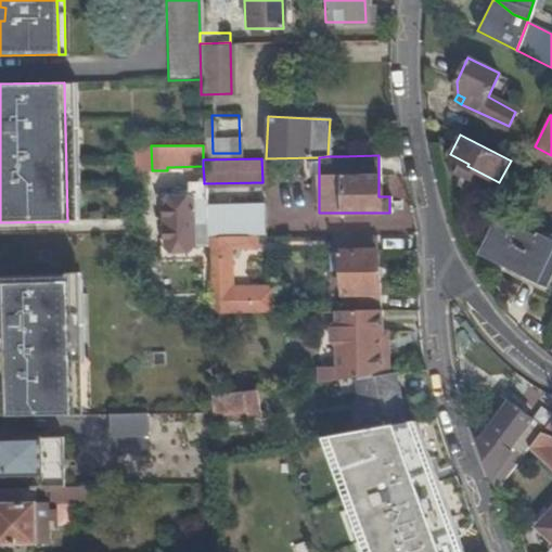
[(191,235),(205,235),(204,203),(204,183),(204,180),(187,180),(187,197),(162,199),(163,246),(191,245),(191,235)]
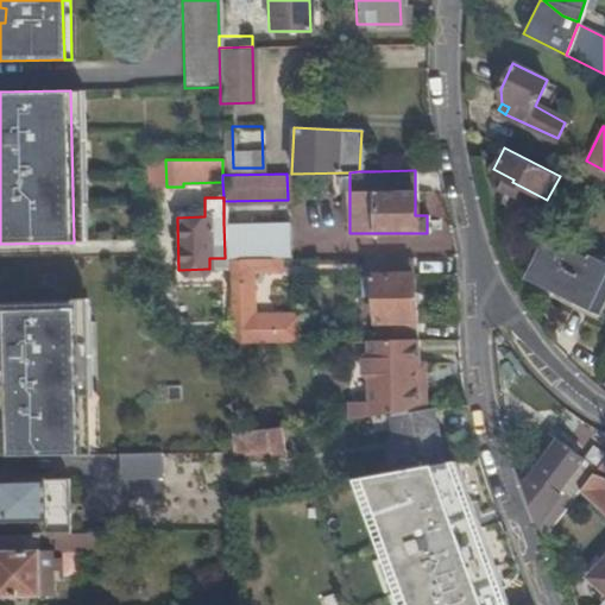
[(268,258),(282,258),(289,258),(288,221),(224,222),(225,258),(268,258)]
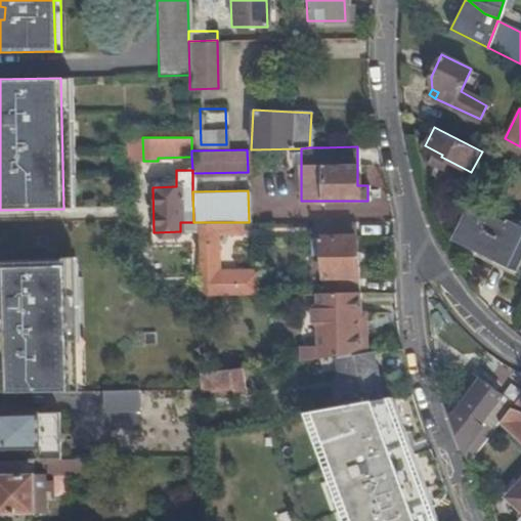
[(453,240),(513,268),(520,251),(520,225),(510,221),(509,223),(470,205),(453,240)]
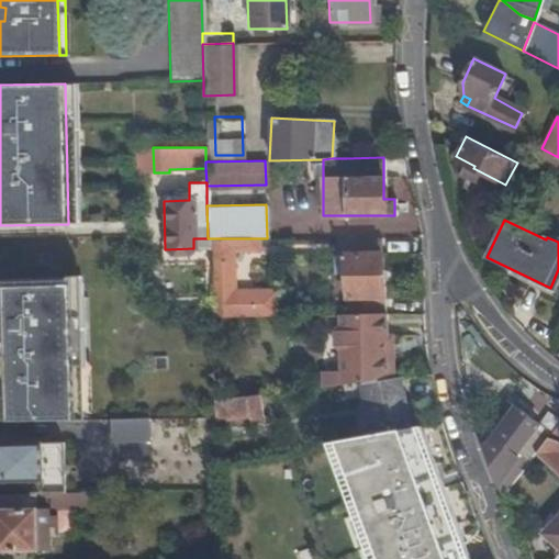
[(343,255),(345,315),(382,314),(380,254),(379,237),(334,237),(335,255),(343,255)]
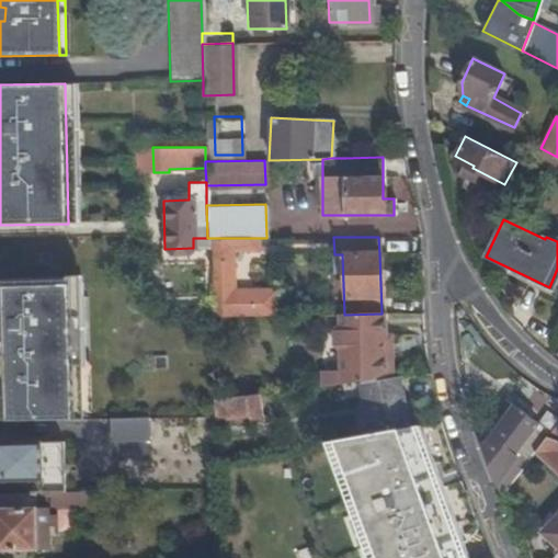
[(209,309),(209,317),(273,315),(272,287),(235,288),(234,249),(259,248),(260,238),(247,238),(207,238),(209,303),(209,309)]
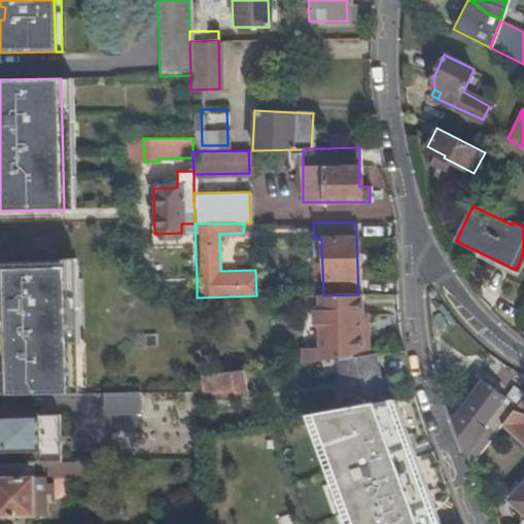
[(66,259),(0,260),(0,391),(69,390),(66,259)]
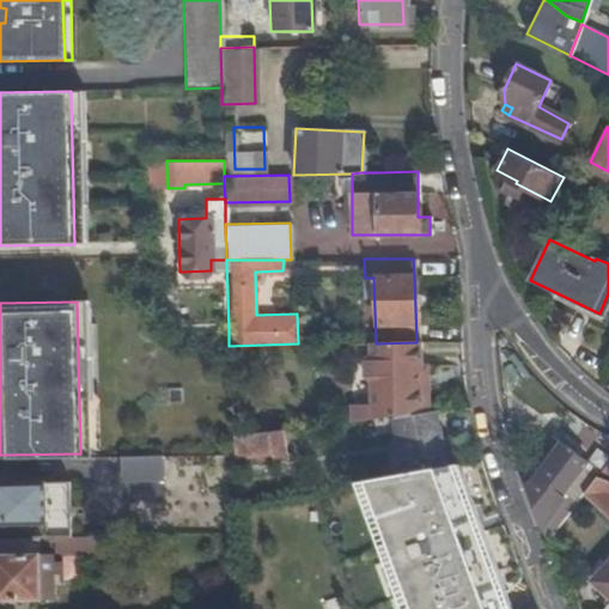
[(369,418),(394,415),(430,410),(430,384),(418,384),(416,342),(376,343),(367,343),(367,353),(361,361),(361,372),(367,379),(369,401),(369,418)]
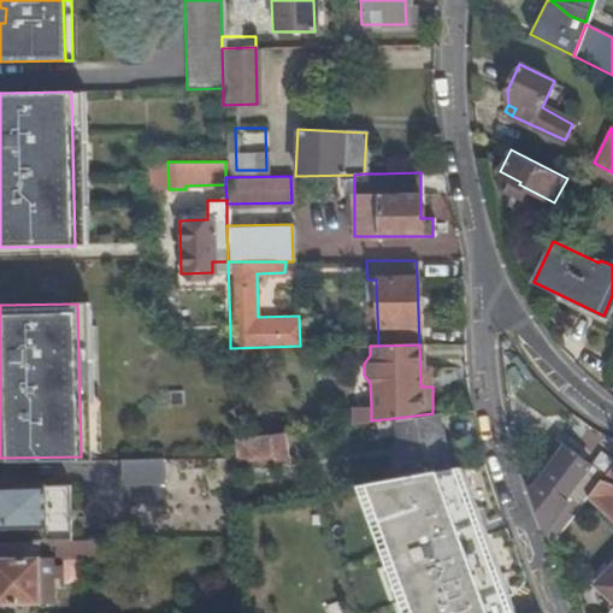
[(352,423),(371,420),(371,404),(349,404),(352,423)]
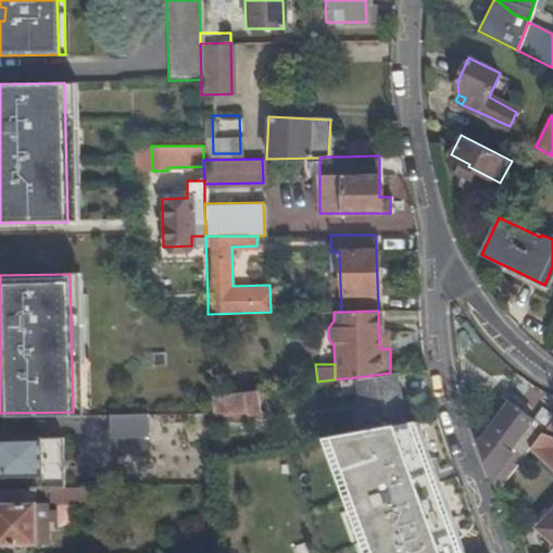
[(357,377),(367,429),(402,423),(393,373),(390,373),(357,377)]
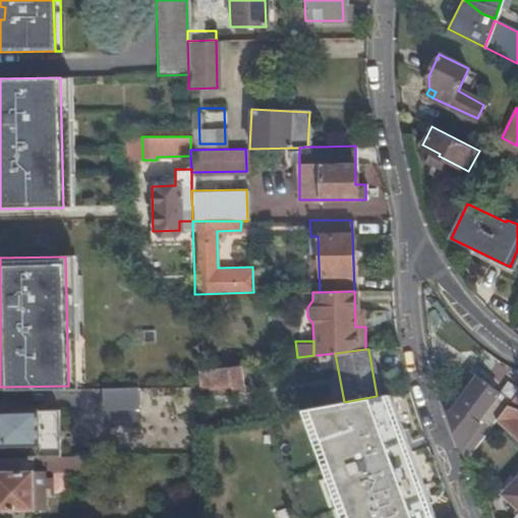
[(197,384),(197,389),(231,384),(228,365),(196,369),(197,384)]
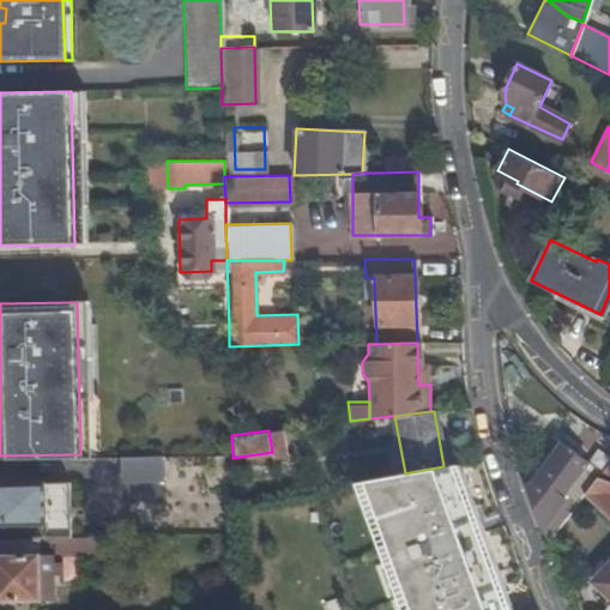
[(551,456),(526,489),(536,515),(542,529),(566,497),(561,494),(585,461),(566,447),(565,446),(551,435),(541,447),(551,456)]
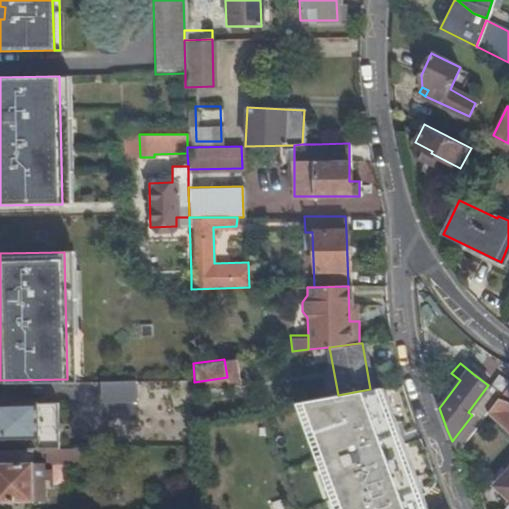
[(130,394),(129,379),(99,379),(99,395),(130,394)]
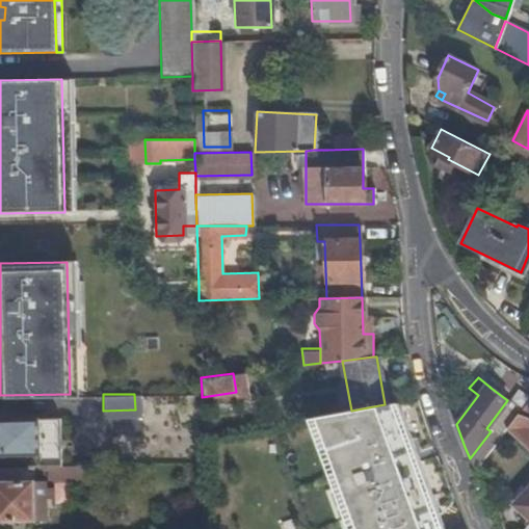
[(528,397),(506,428),(528,449),(528,397)]
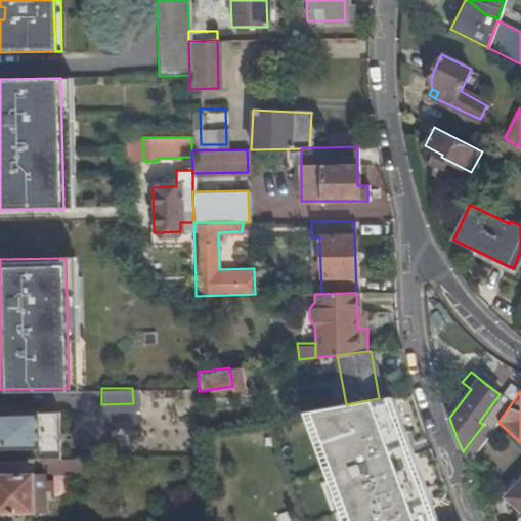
[(430,520),(386,398),(379,398),(346,404),(327,408),(368,520),(430,520)]
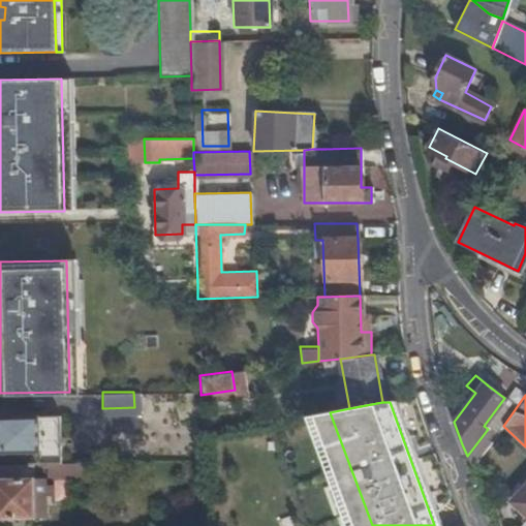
[(59,414),(0,414),(0,453),(39,451),(40,462),(60,462),(59,414)]
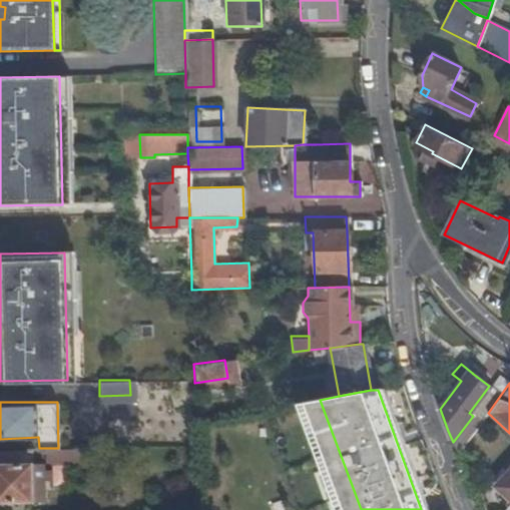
[(86,461),(85,447),(70,448),(70,462),(86,461)]
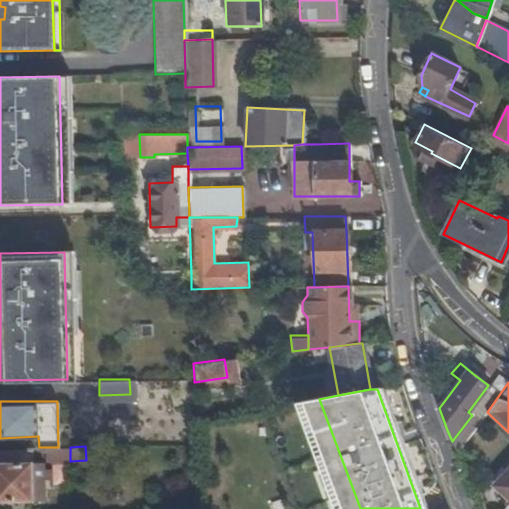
[(60,447),(45,447),(45,462),(62,461),(60,447)]
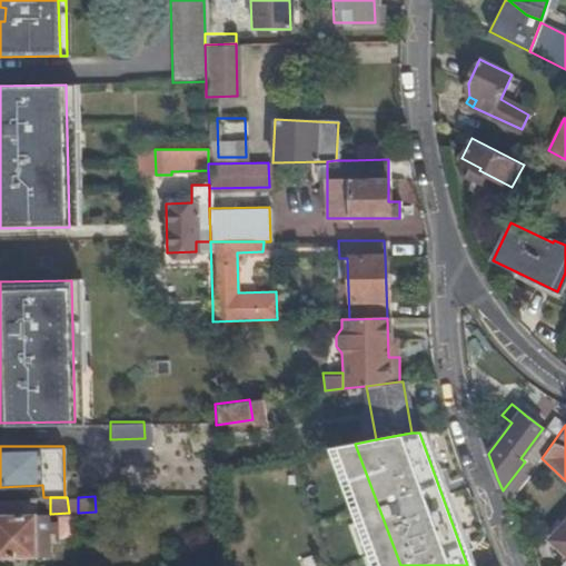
[(67,497),(69,513),(78,513),(78,497),(67,497)]
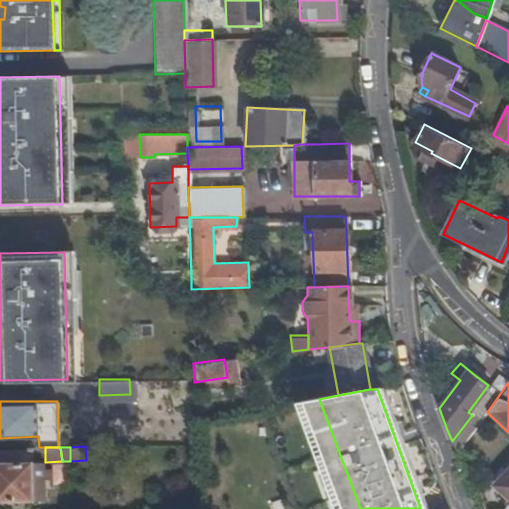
[(31,448),(3,448),(4,463),(0,463),(0,501),(45,501),(44,478),(53,478),(53,471),(43,471),(43,462),(32,463),(31,448)]
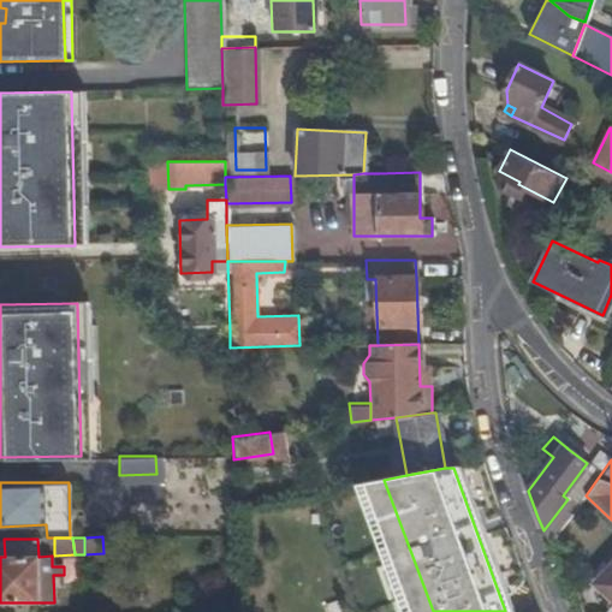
[(611,611),(611,564),(596,582),(611,595),(611,611)]
